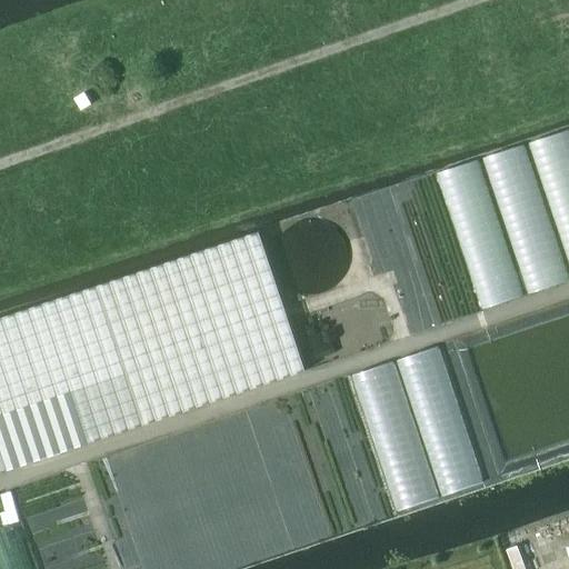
[(345,265),(346,257),(345,249),(342,242),(336,232),(330,227),(325,225),(313,221),(306,221),(298,223),(291,227),(286,231),(281,236),(278,242),(276,249),(275,256),(277,268),(280,275),(285,281),(295,289),(301,291),(307,292),(313,292),(322,290),(333,283),(339,278),(342,271),(345,265)]
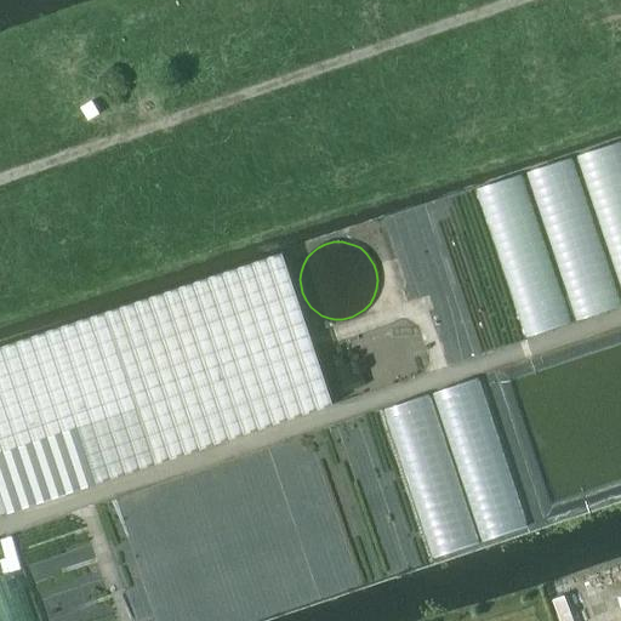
[(0,348),(0,514),(9,513),(155,463),(332,405),(313,348),(308,336),(281,254),(0,348)]
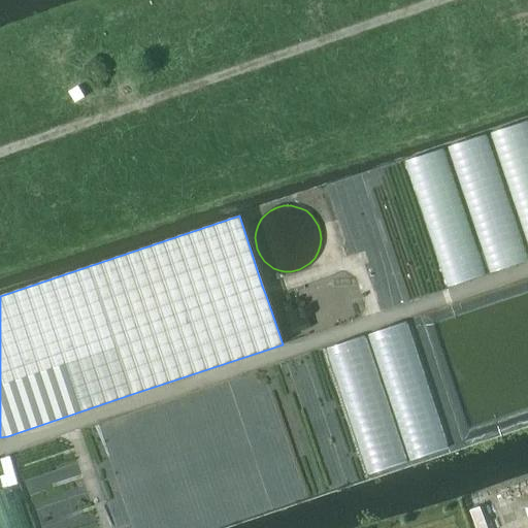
[(405,323),(368,336),(409,461),(448,449),(405,323)]
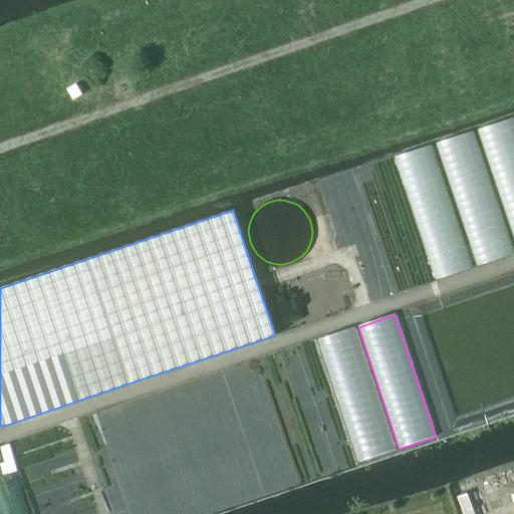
[(354,328),(317,340),(357,463),(395,451),(354,328)]
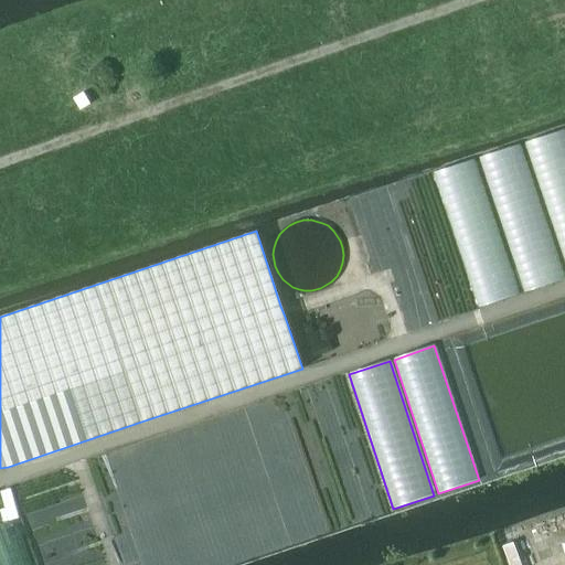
[(328,383),(288,396),(333,530),(373,516),(328,383)]
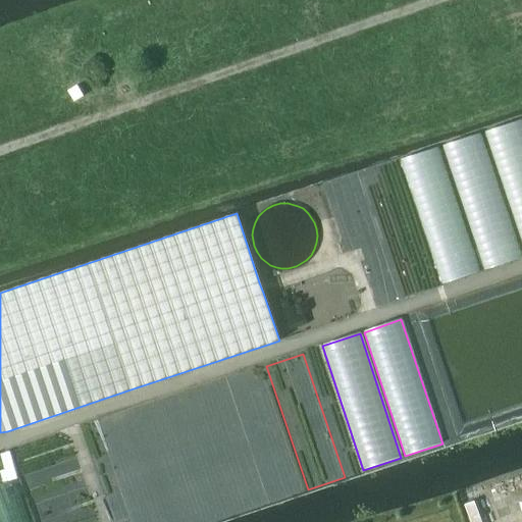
[(262,367),(225,380),(266,504),(304,491),(262,367)]
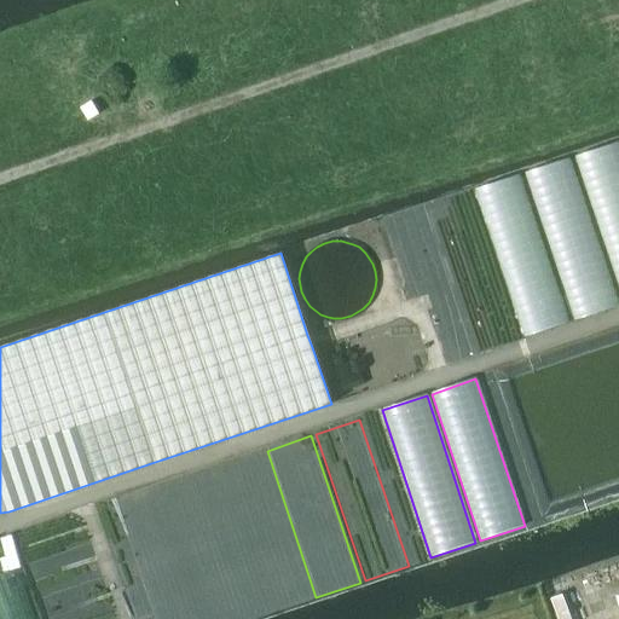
[(262,452),(218,467),(267,613),(312,599),(262,452)]
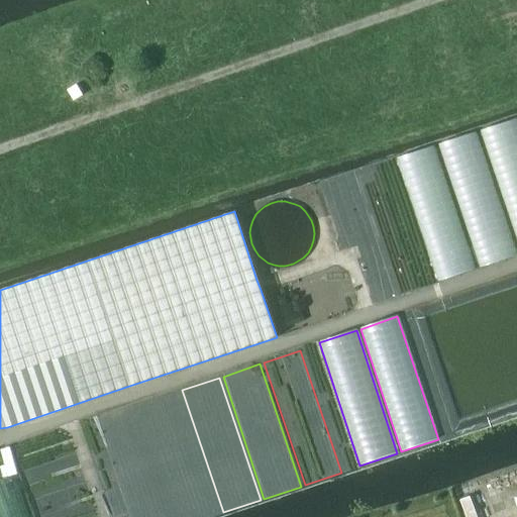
[(179,391),(141,403),(180,516),(209,516),(219,514),(179,391)]
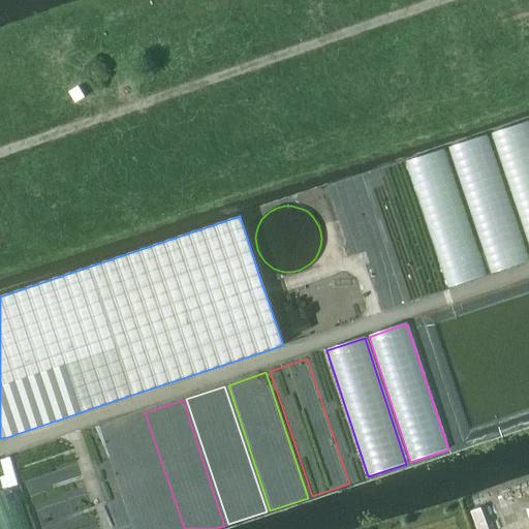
[(179,528),(141,414),(103,427),(137,528),(179,528)]
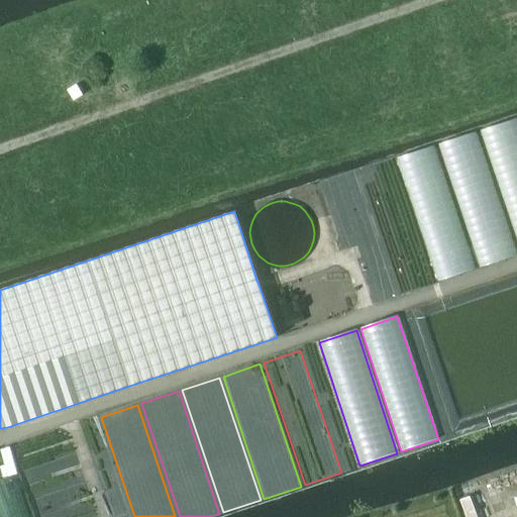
[(130,516),(97,418),(61,431),(89,516),(130,516)]
